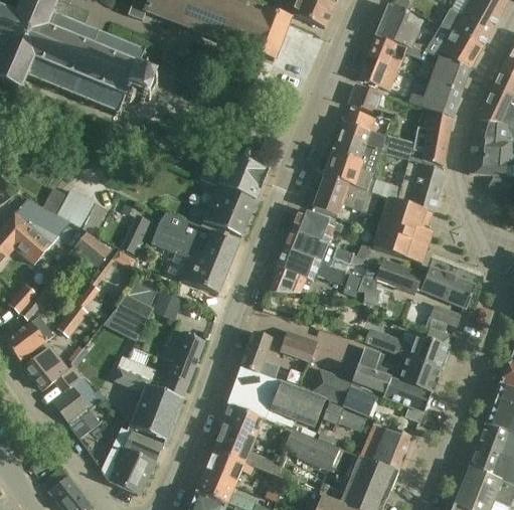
[(81,26),(88,12),(59,0),(0,0),(0,82),(19,91),(26,74),(100,105),(117,112),(125,94),(133,98),(134,95),(141,98),(139,101),(142,102),(144,98),(150,100),(157,81),(152,79),(155,74),(151,72),(149,76),(143,73),(145,69),(137,66),(143,51),(81,26)]
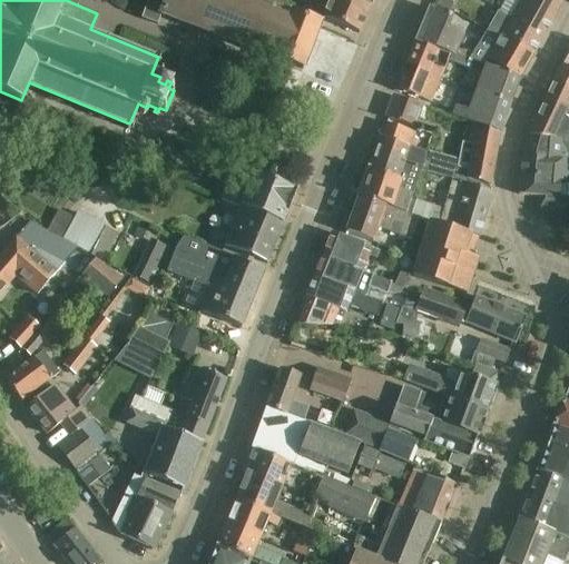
[(158,20),(162,10),(303,62),(319,19),(268,0),(147,0),(141,15),(158,20)]
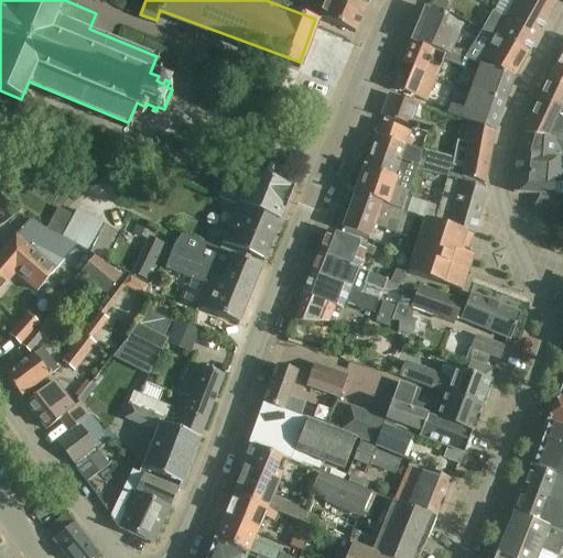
[(323,4),(318,14),(356,30),(363,14),(347,7),(348,2),(343,0),(312,0),(323,4)]
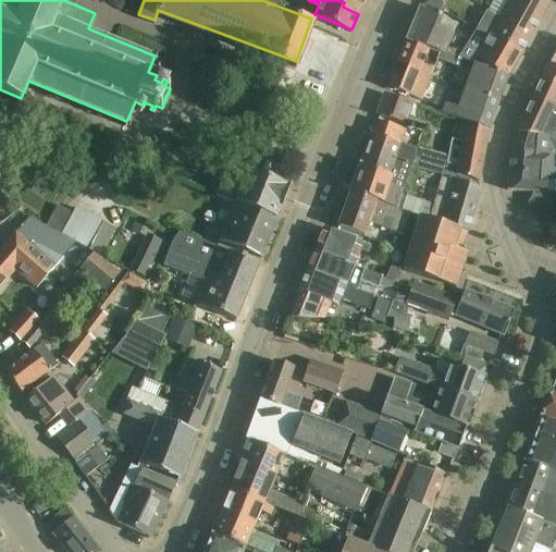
[(338,0),(344,2),(343,7),(358,14),(363,0),(338,0)]
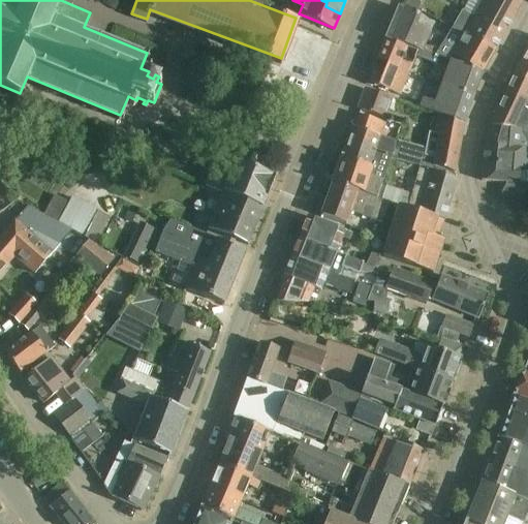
[(461,6),(452,23),(464,29),(494,45),(520,0),(480,0),(473,12),(461,6)]
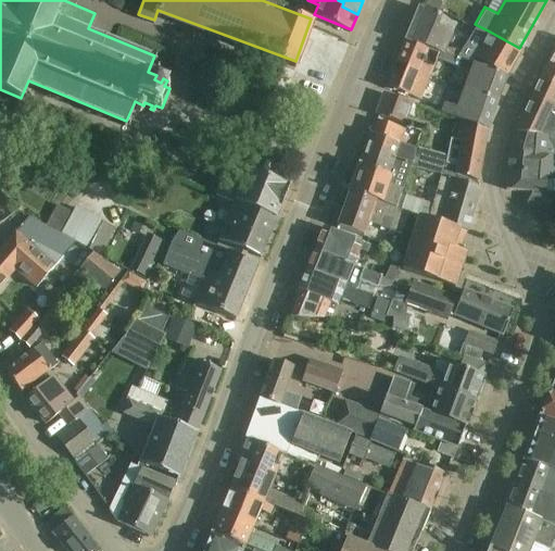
[(418,5),(404,37),(442,51),(455,54),(456,55),(461,48),(444,44),(446,38),(451,29),(436,24),(440,14),(418,5)]
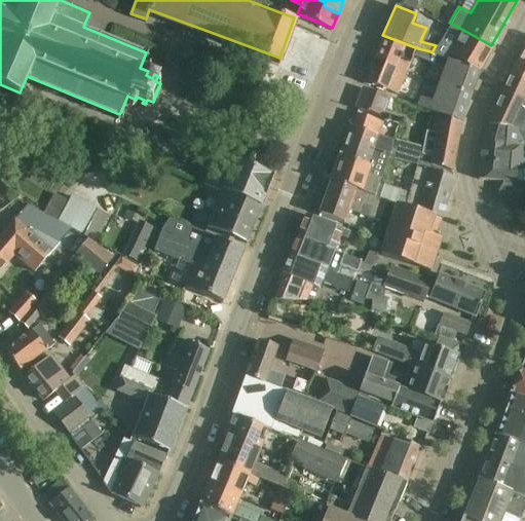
[(479,68),(491,45),(461,29),(449,23),(436,45),(432,52),(479,68)]
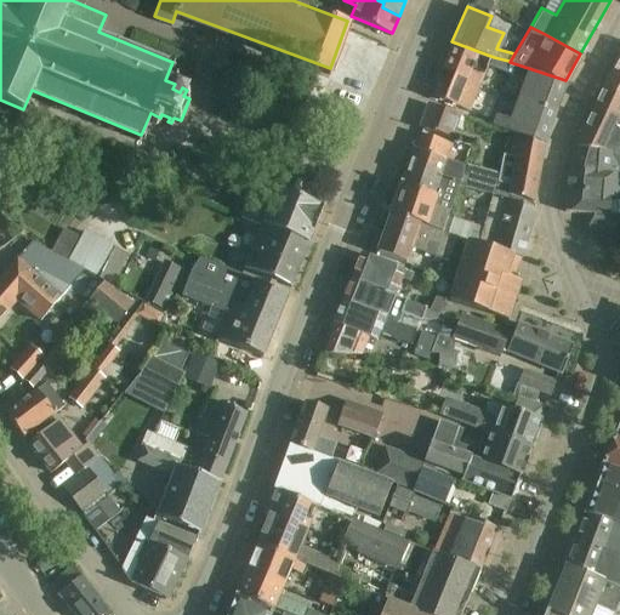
[(442,67),(478,81),(487,60),(506,67),(508,61),(494,57),(451,41),(442,67)]
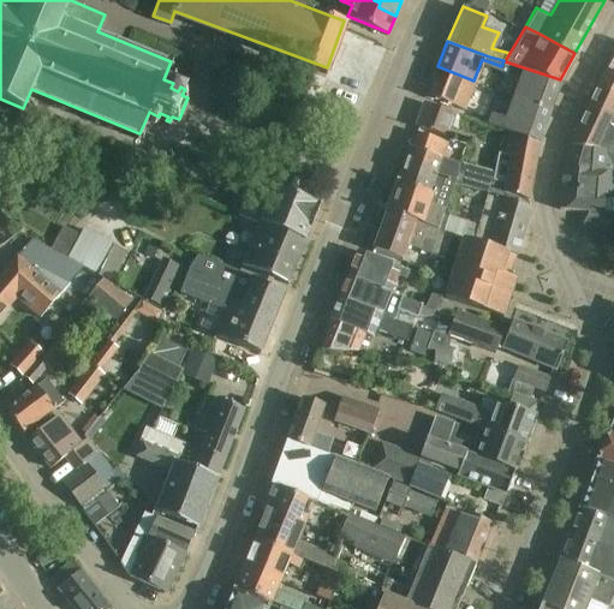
[(613,49),(596,84),(613,93),(613,49)]
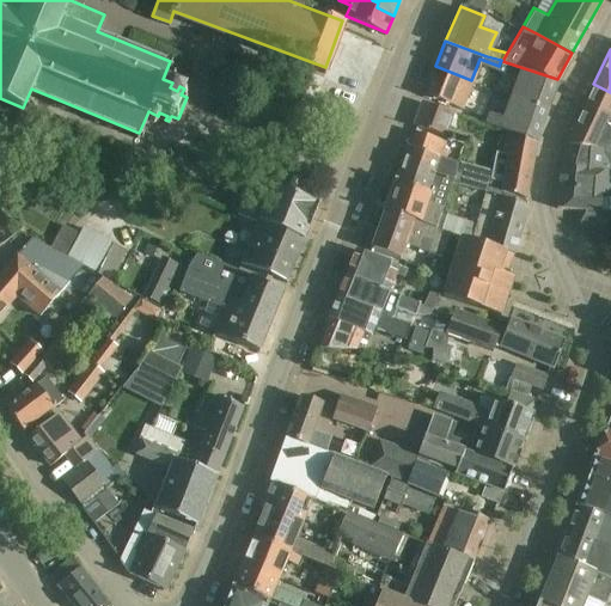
[(512,93),(548,105),(557,79),(502,61),(501,60),(499,66),(519,74),(512,93)]
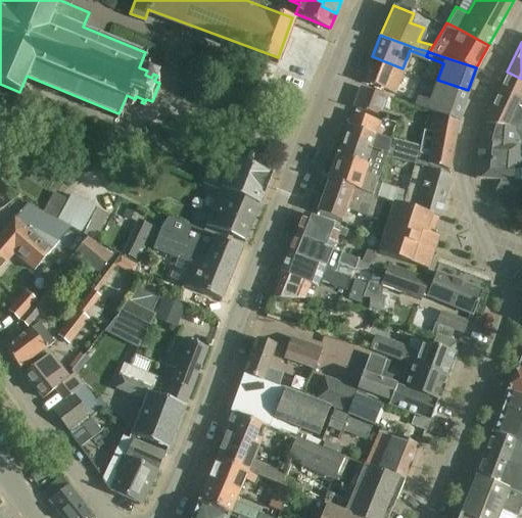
[(394,90),(402,68),(372,56),(364,79),(394,90)]
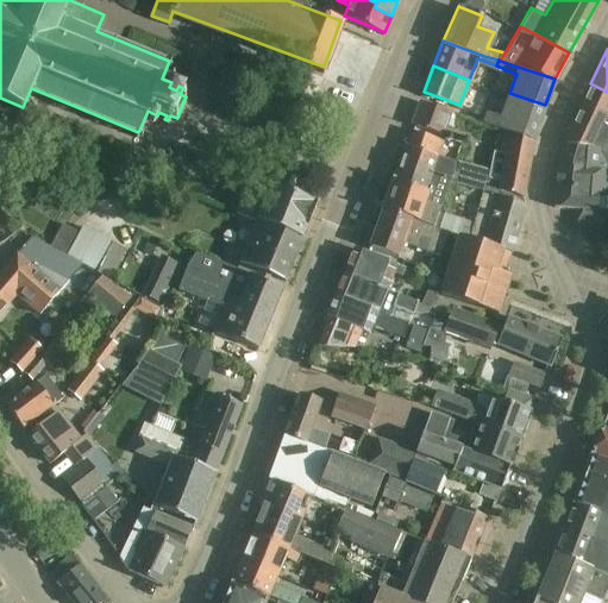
[(607,92),(590,83),(581,102),(607,115),(607,92)]
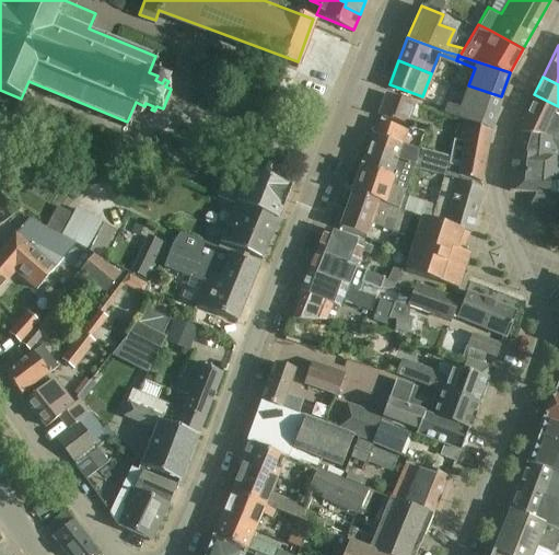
[(501,96),(468,85),(462,105),(447,100),(444,111),(463,117),(491,127),(501,96)]
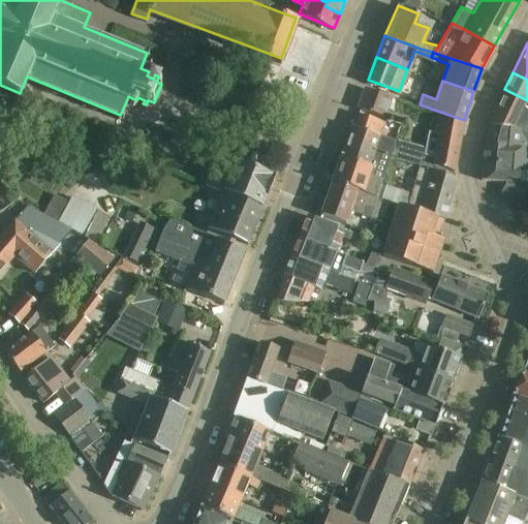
[(387,114),(394,93),(366,84),(360,104),(387,114)]
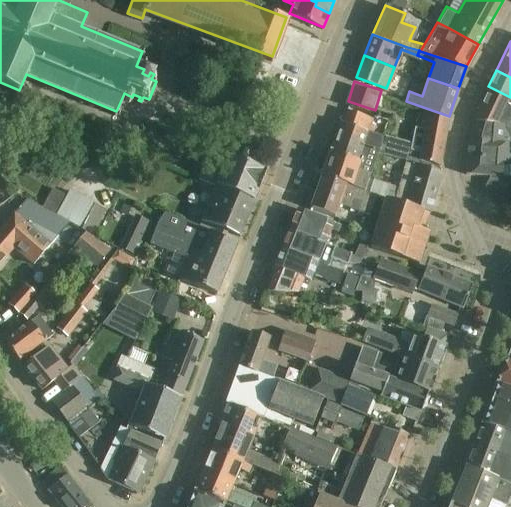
[(510,126),(510,97),(488,86),(474,118),(473,119),(491,122),(509,127),(510,128),(510,126)]
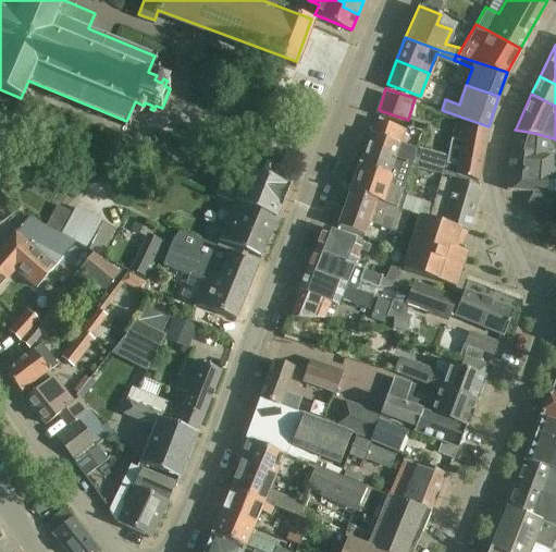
[(411,159),(417,145),(406,142),(408,133),(404,132),(406,126),(377,117),(372,131),(371,130),(360,162),(384,171),(390,154),(395,156),(408,160),(408,158),(411,159)]
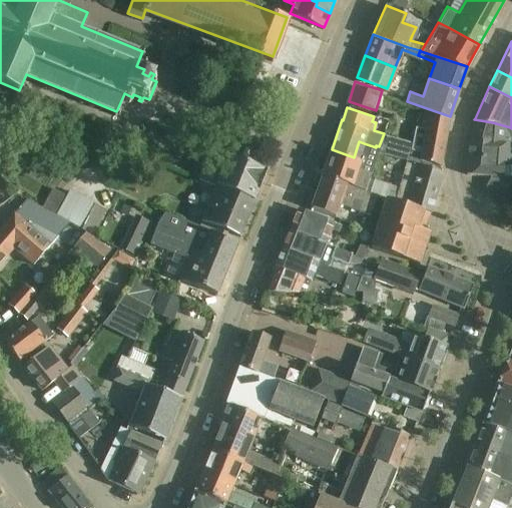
[(439,168),(450,116),(424,107),(419,125),(418,125),(414,140),(384,133),(379,146),(378,150),(407,157),(406,160),(439,168)]
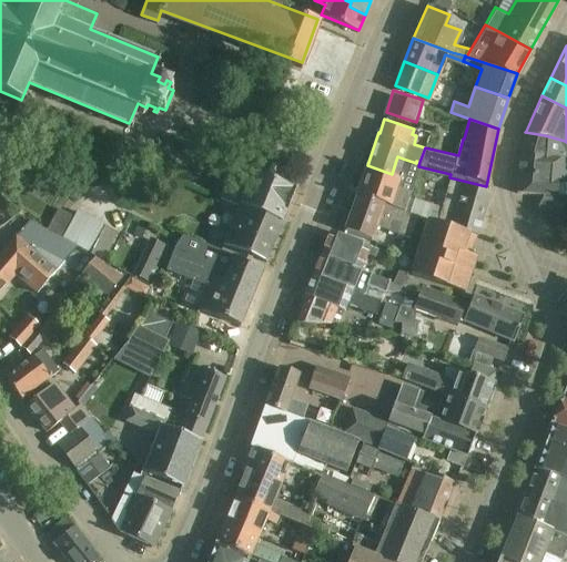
[(545,135),(525,132),(522,152),(518,190),(539,192),(538,206),(566,210),(566,193),(562,193),(556,193),(558,175),(566,176),(566,142),(565,141),(545,135)]
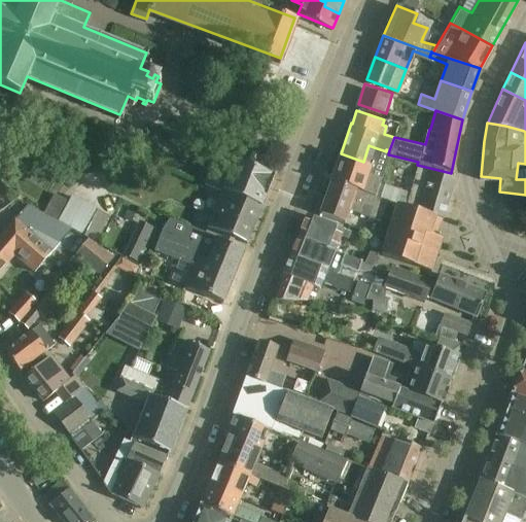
[(203,181),(221,189),(221,187),(261,204),(274,175),(223,154),(225,151),(212,145),(209,151),(221,157),(214,172),(208,170),(203,181)]
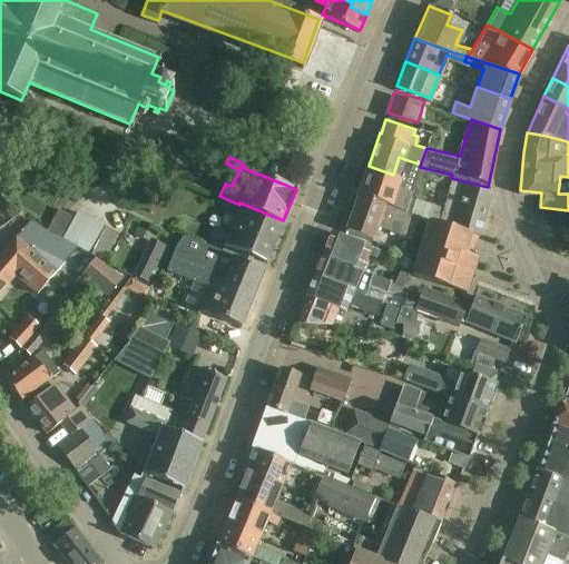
[(405,209),(420,167),(421,162),(418,161),(418,164),(404,159),(399,157),(393,175),(369,166),(359,193),(405,209)]
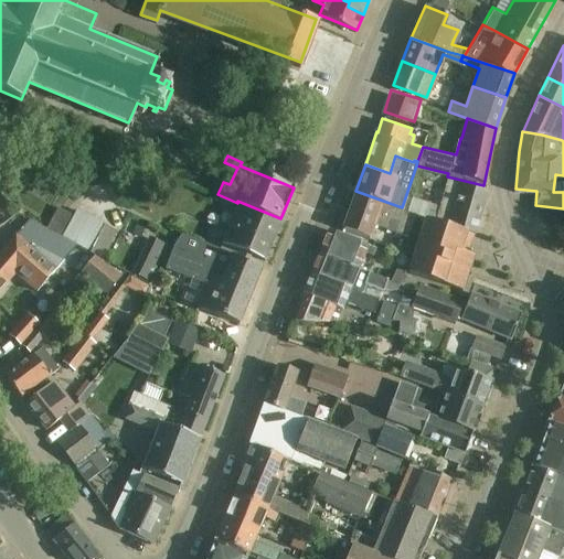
[(487,185),(483,185),(447,176),(443,193),(435,191),(433,201),(413,195),(408,211),(416,213),(432,218),(438,221),(474,230),(475,230),(487,185)]
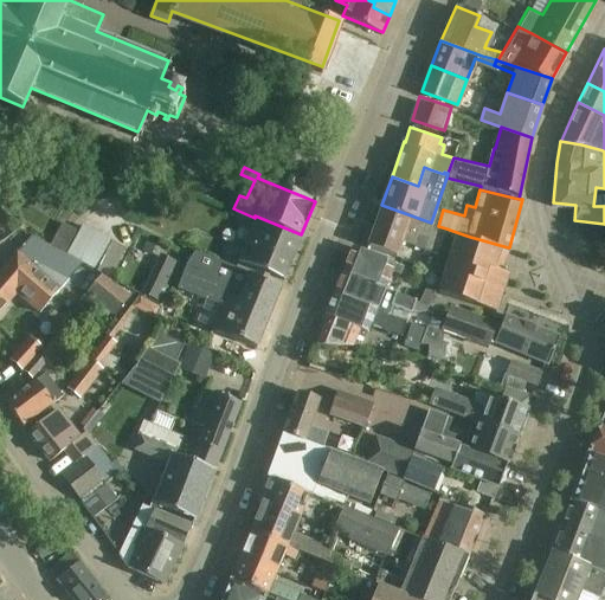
[(368,243),(390,250),(397,252),(401,238),(416,242),(418,233),(429,237),(424,249),(438,253),(446,228),(438,226),(431,224),(431,223),(381,205),(368,243)]
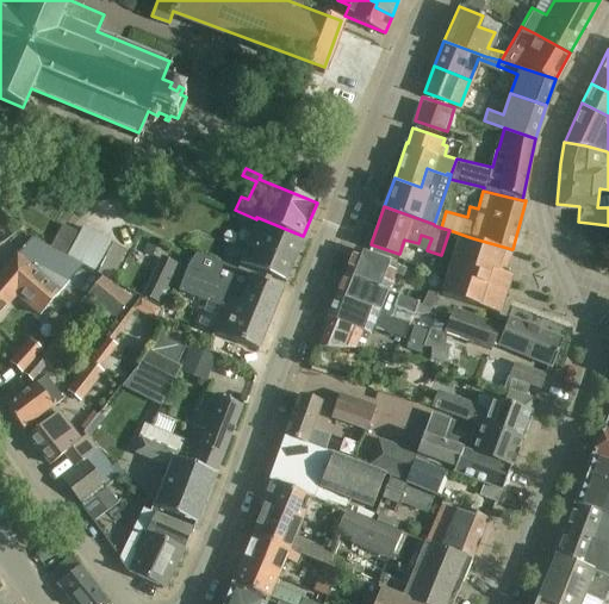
[(256,219),(240,261),(285,280),(303,236),(256,217),(256,219)]
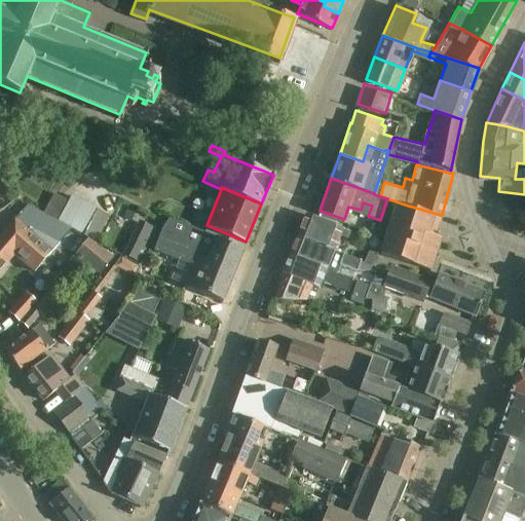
[(0,233),(0,268),(15,251),(35,268),(58,242),(59,240),(58,239),(72,225),(84,199),(73,193),(60,219),(28,201),(14,217),(0,233)]
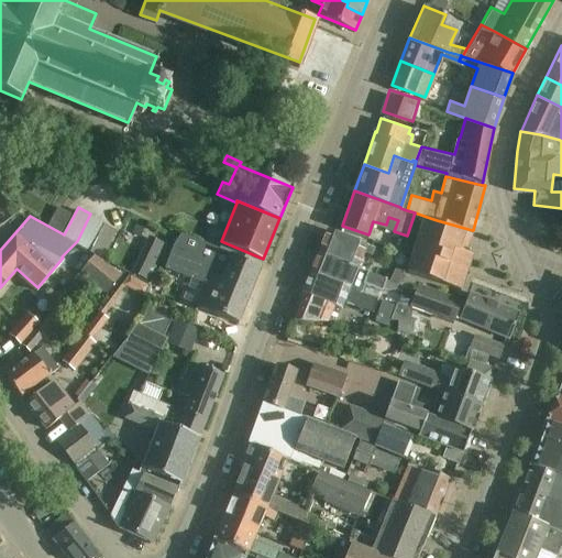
[(90,214),(77,241),(78,241),(90,248),(105,221),(90,214)]
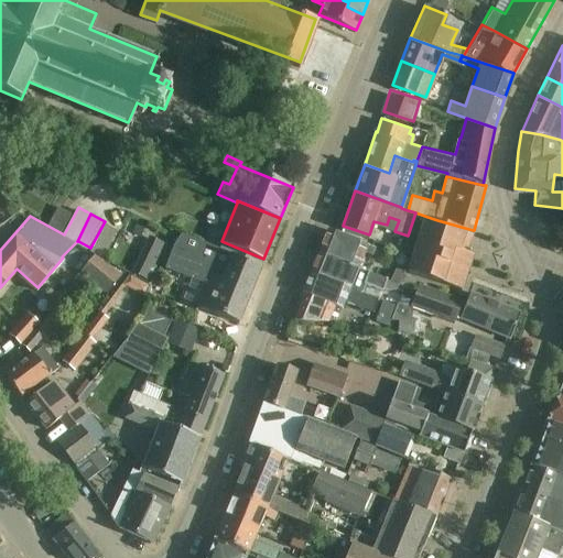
[(467,249),(473,230),(437,220),(435,228),(423,226),(411,272),(465,286),(474,251),(467,249)]
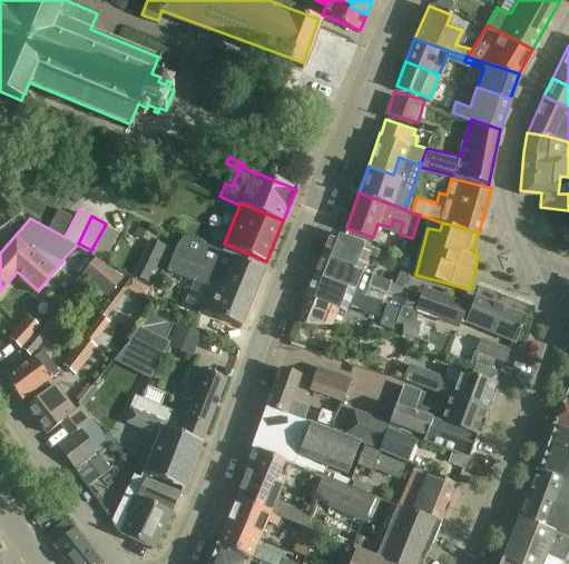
[(332,228),(322,253),(362,268),(369,253),(371,253),(375,255),(379,247),(374,245),(353,237),(332,228)]
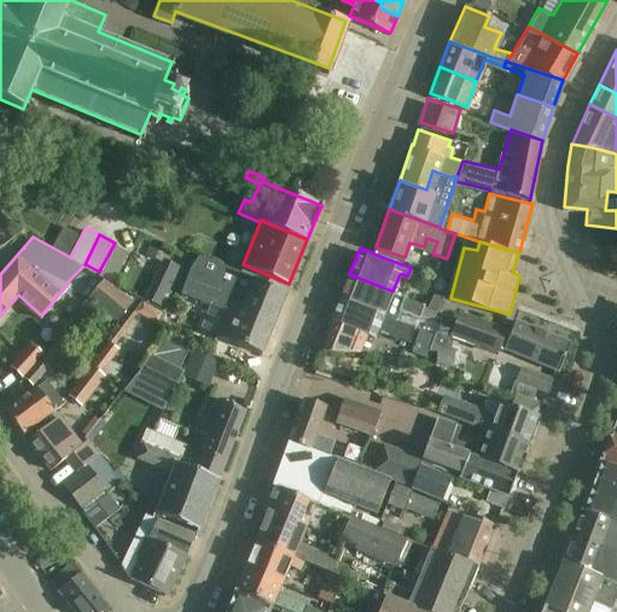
[(191,268),(181,291),(195,296),(226,309),(231,297),(277,316),(287,289),(265,280),(199,254),(191,268)]
